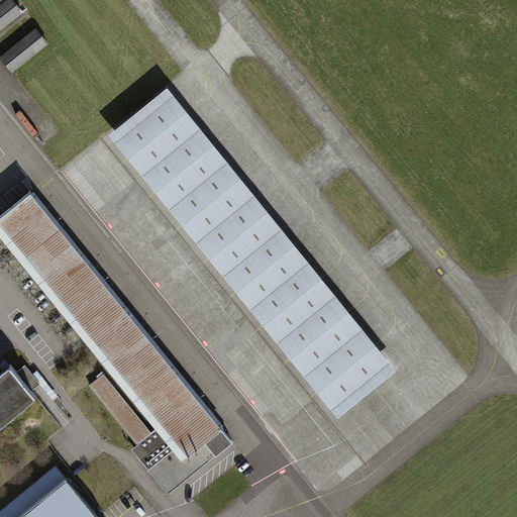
[(13,0),(8,0),(0,6),(0,29),(23,12),(20,8),(13,0)]
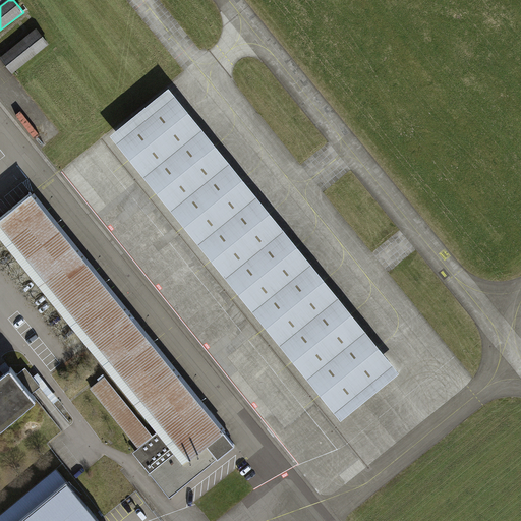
[(38,29),(1,58),(12,72),(49,43),(38,29)]
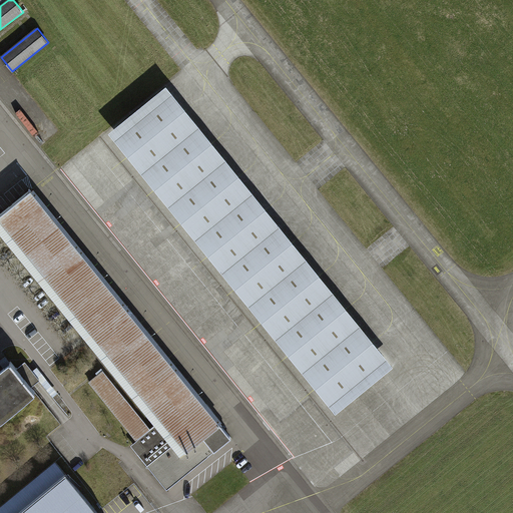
[(166,86),(108,132),(336,412),(393,366),(166,86)]
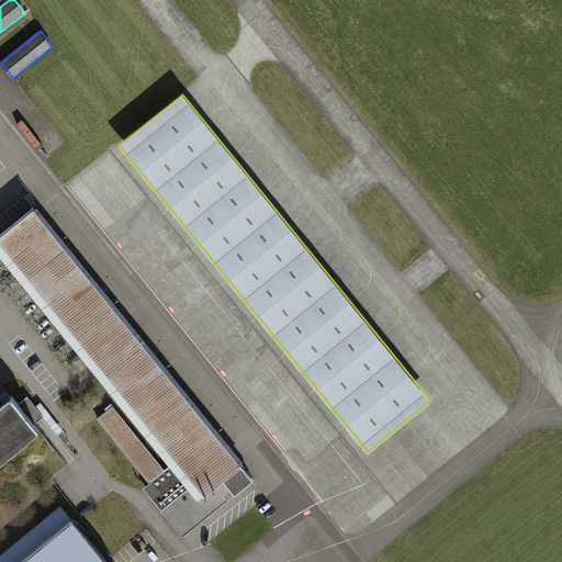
[(33,208),(0,234),(0,256),(169,465),(165,470),(112,406),(98,418),(149,482),(158,492),(150,497),(182,537),(253,480),(239,462),(33,208)]
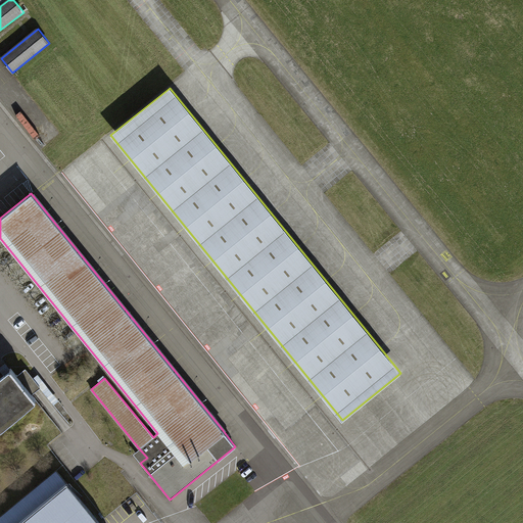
[(26,369),(17,376),(32,394),(41,387),(26,369)]
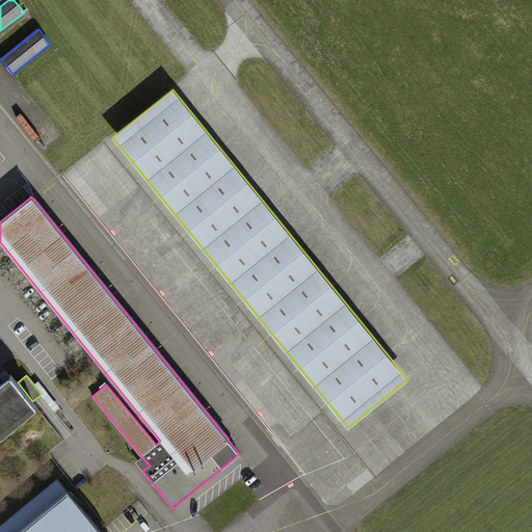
[(3,382),(0,384),(0,433),(35,404),(32,401),(18,382),(11,376),(3,382)]
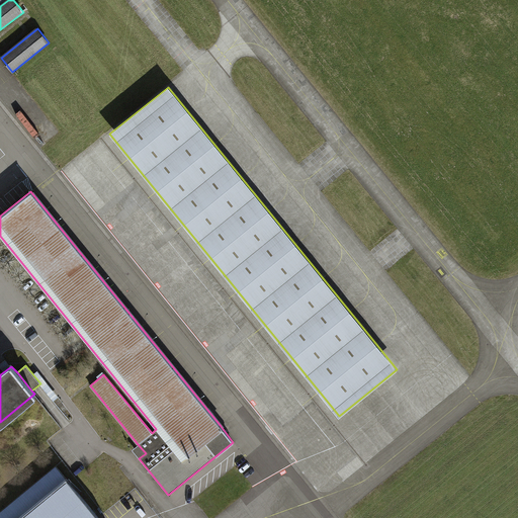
[(56,465),(0,511),(0,517),(98,517),(56,465)]
